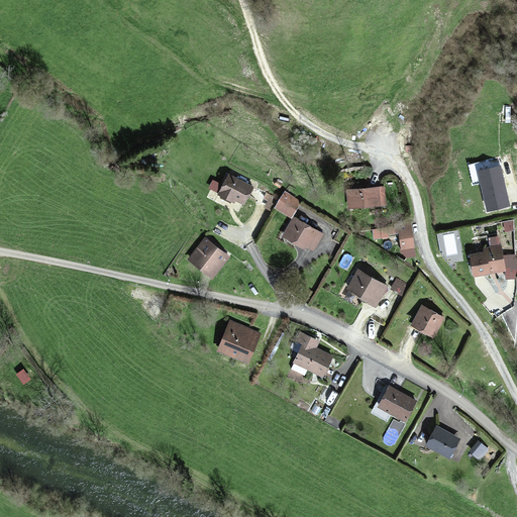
[(498,157),(467,163),(471,185),(479,183),(484,208),(507,204),(498,157)]
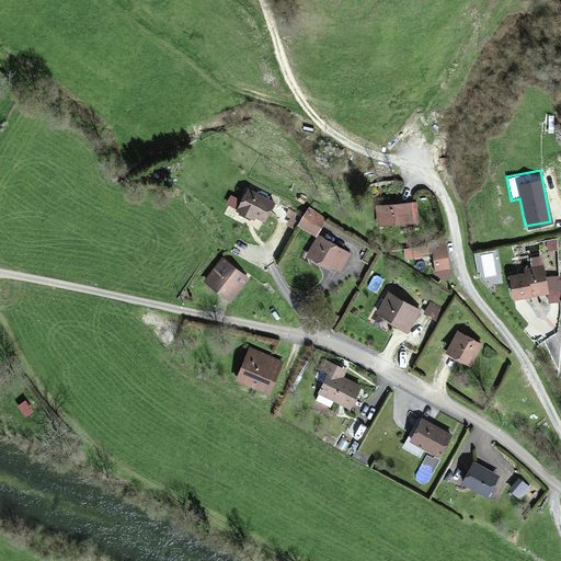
[(245,212),(252,215),(262,220),(272,203),(247,189),(235,209),(243,214),(245,212)]
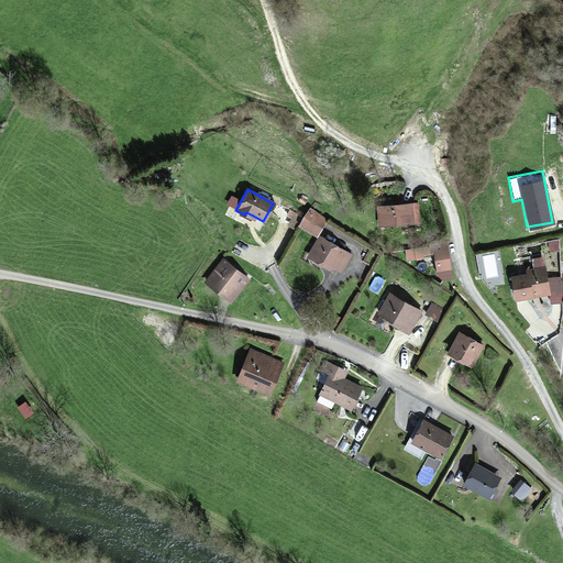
[(385,205),(386,222),(411,221),(410,202),(385,205)]
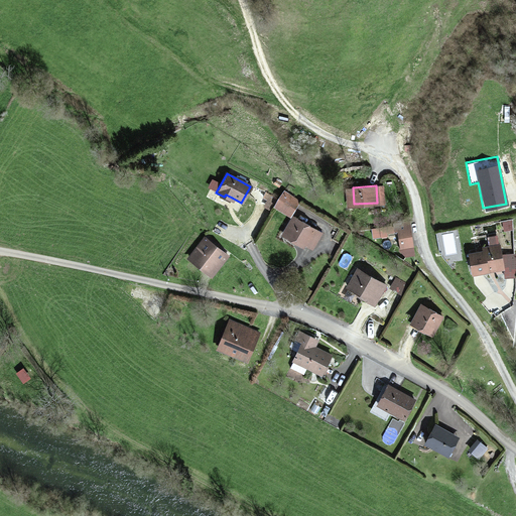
[(283,191),(275,206),(290,215),(298,202),(291,198),(291,197),(283,191)]
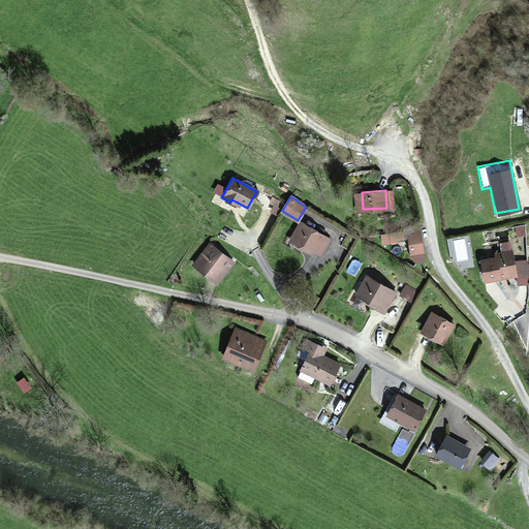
[(319,255),(329,240),(301,223),(289,241),(309,253),(310,250),(319,255)]
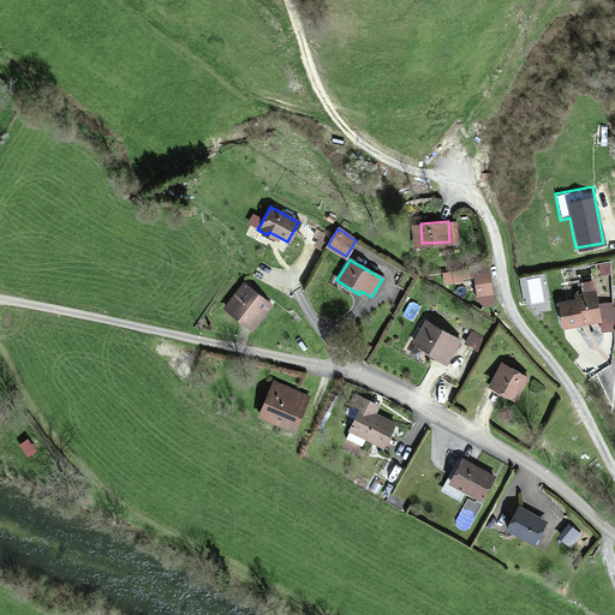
[(478,278),(482,297),(491,296),(487,266),(471,268),(472,279),(478,278)]
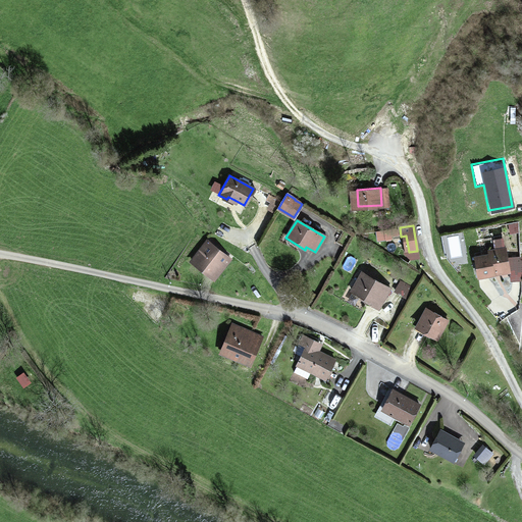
[(459,232),(441,235),(444,258),(462,257),(459,232)]
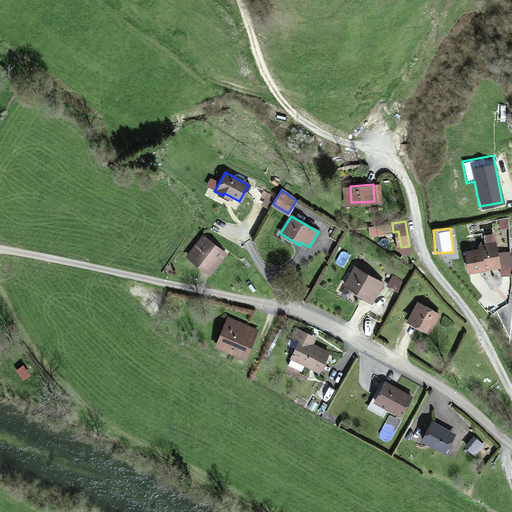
[(187,254),(199,265),(202,262),(210,270),(224,255),(203,236),(187,254)]
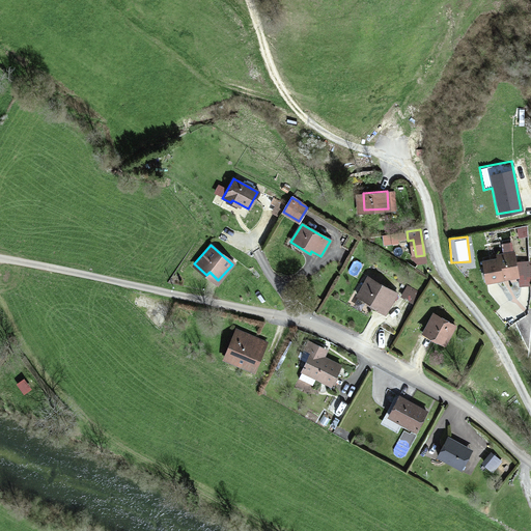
[(500,275),(515,272),(512,251),(495,254),(496,257),(481,260),(484,281),(500,278),(500,275)]
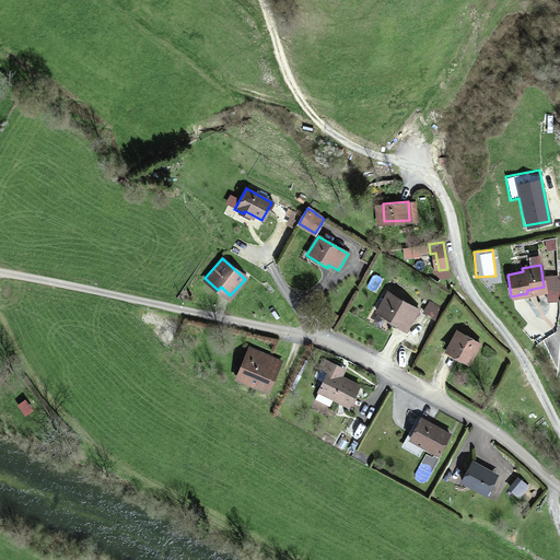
[(228,299),(230,295),(221,287),(218,290),(228,299)]
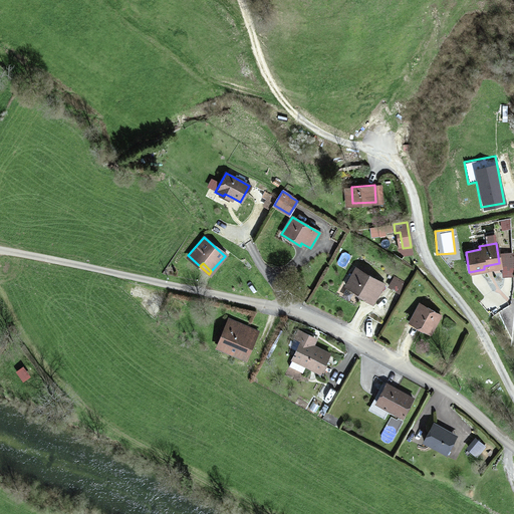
[(382,283),(356,268),(346,286),(365,297),(364,300),(370,303),(382,283)]
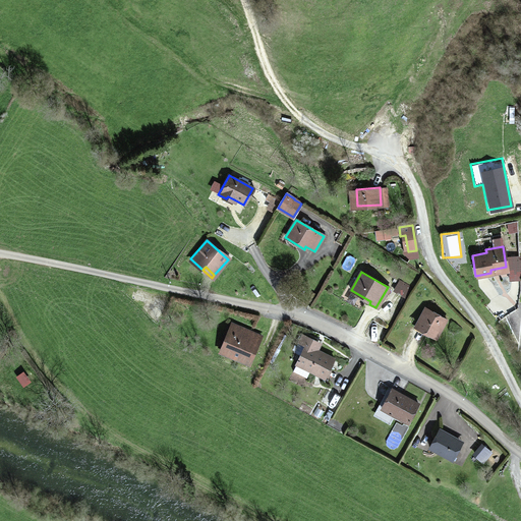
[(404,296),(410,285),(399,279),(393,290),(404,296)]
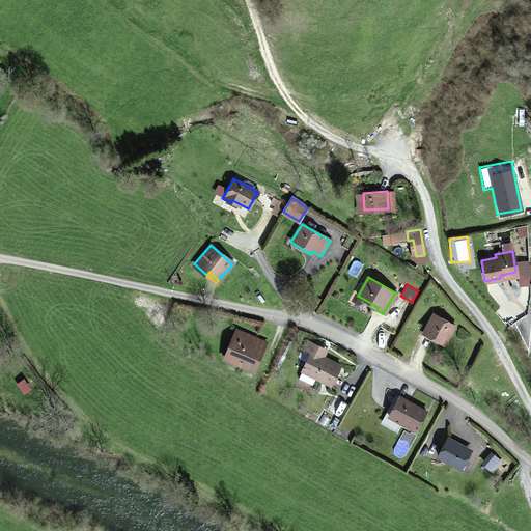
[(435,314),(424,332),(444,343),(454,326),(435,314)]
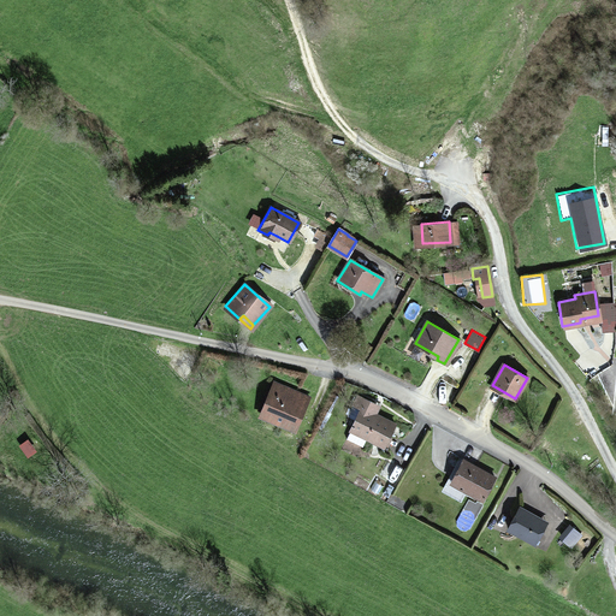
[(272,384),(259,414),(291,427),(304,398),(272,384)]
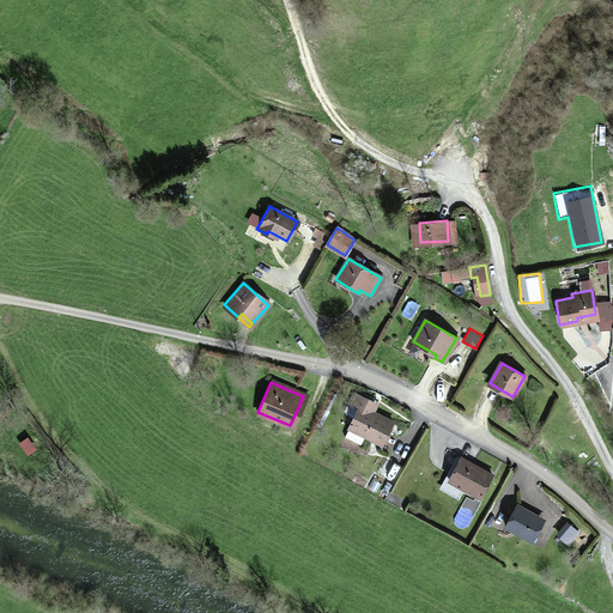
[(369,411),(374,401),(358,393),(353,402),(362,407),(346,436),(362,444),(365,437),(382,447),(394,424),(375,413),(369,411)]
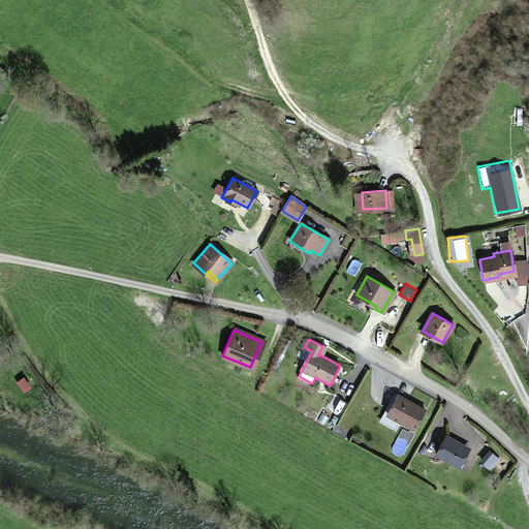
[(318,354),(323,356),(328,348),(322,346),(318,354)]
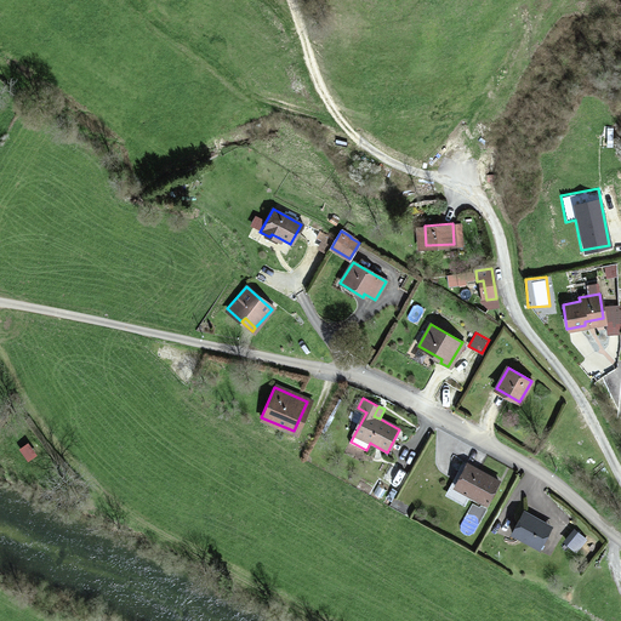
[(23,459),(40,453),(35,438),(18,444),(23,459)]
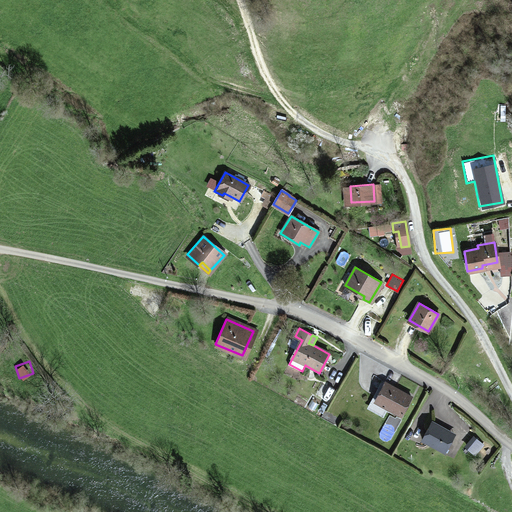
[(385,381),(376,395),(387,401),(384,406),(398,415),(410,396),(385,381)]
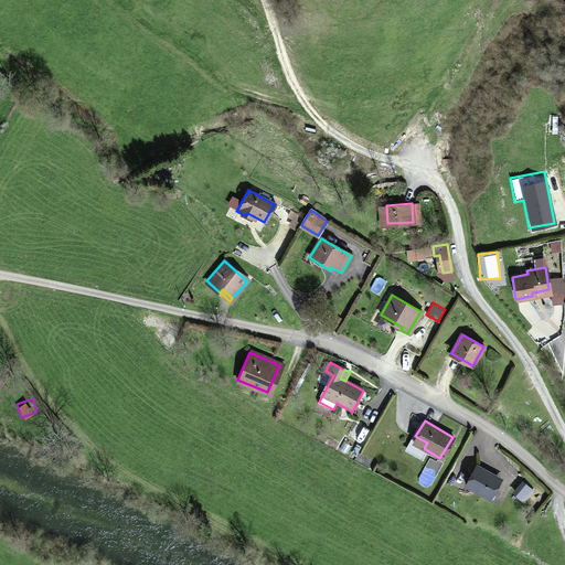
[(477,466),(466,484),(489,499),(500,480),(477,466)]
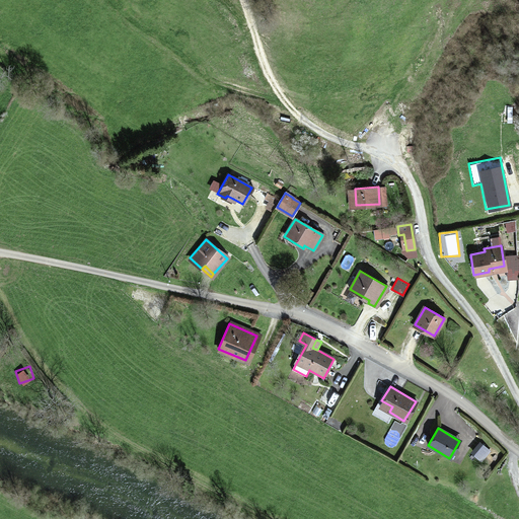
[(474,454),(482,460),(490,450),(483,445),(474,454)]
